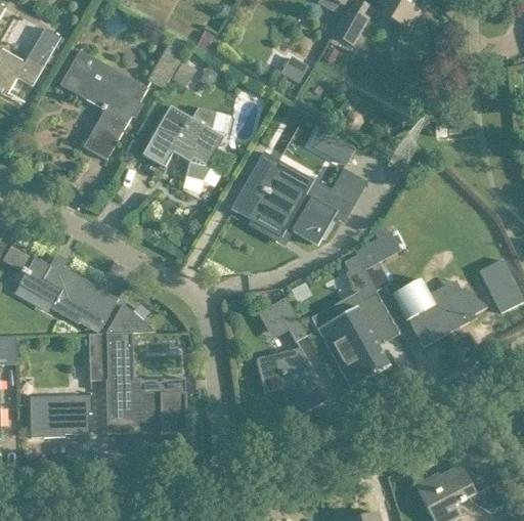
[(351,0),(349,5),(342,16),(333,32),(354,44),(369,17),(368,16),(375,7),(360,0),(351,0)]
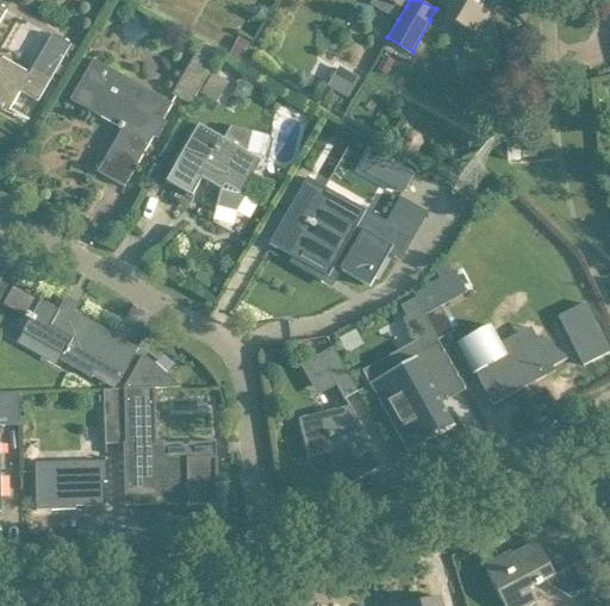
[(439,0),(439,1),(464,14),(459,24),(477,33),(484,63),(503,57),(492,17),(487,14),(495,0),(439,0)]
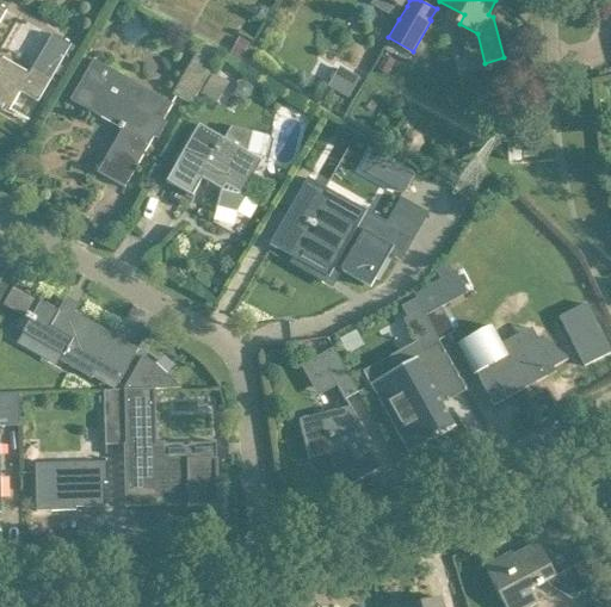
[(0,105),(1,106),(2,104),(10,107),(20,88),(38,99),(69,43),(50,31),(28,70),(0,54),(0,18),(6,7),(0,4),(0,105)]
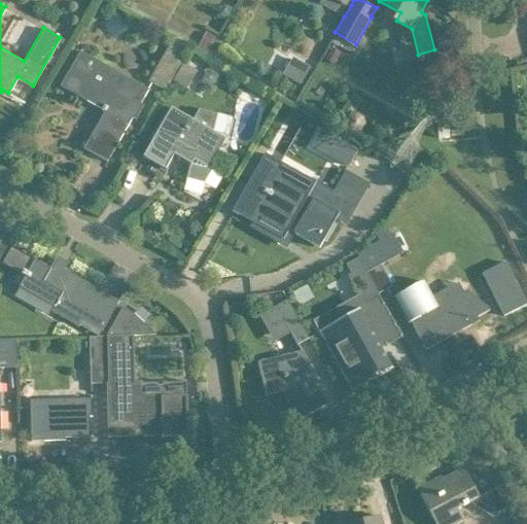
[(198,45),(207,50),(215,35),(206,30),(198,45)]
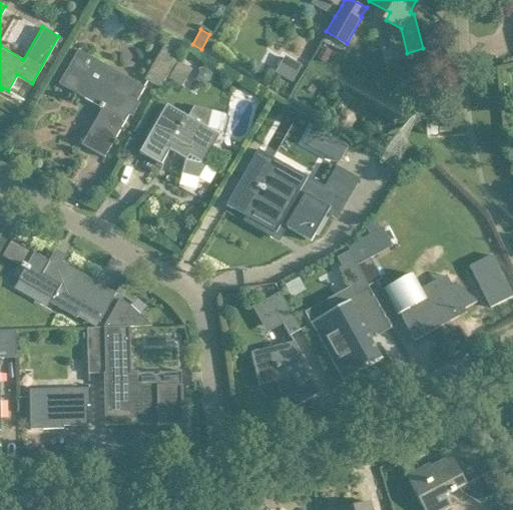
[(144,77),(159,85),(177,54),(162,45),(144,77)]
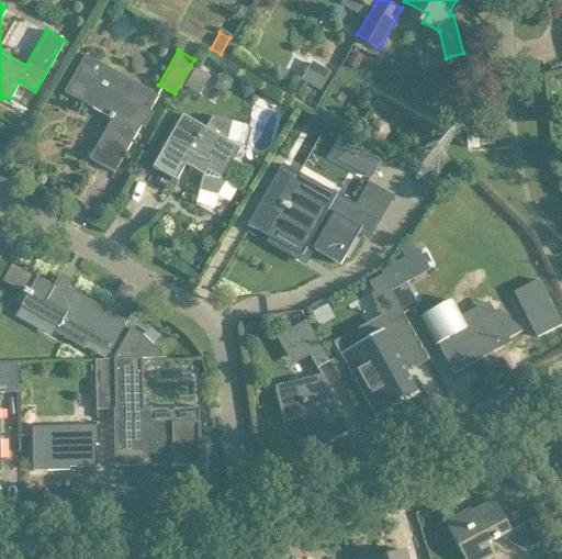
[(149,109),(158,93),(86,53),(65,90),(112,116),(90,156),(114,170),(141,124),(145,126),(153,111),(149,109)]
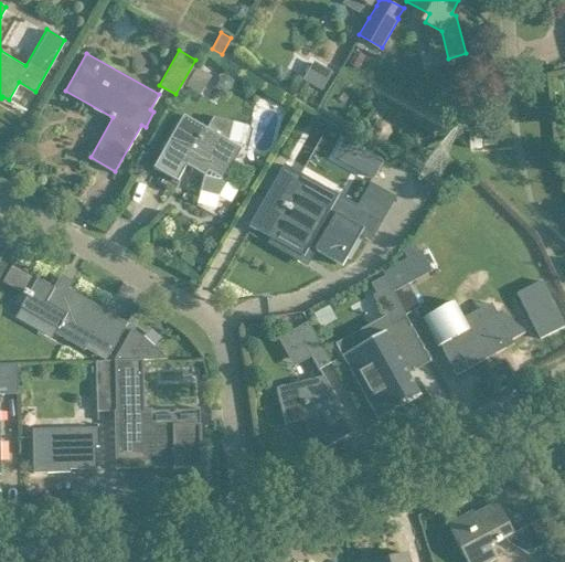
[(313,61),(304,76),(321,86),(331,71),(313,61)]
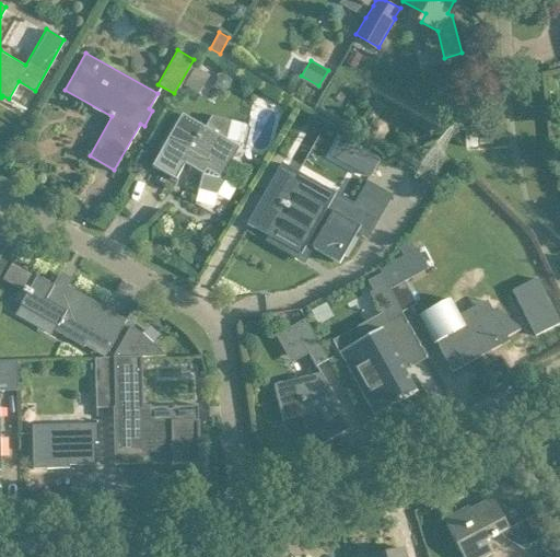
[(177,180),(178,178),(176,177),(185,162),(201,172),(198,187),(217,193),(225,178),(221,176),(240,144),(225,136),(230,118),(210,113),(203,124),(183,112),(162,148),(160,147),(160,148),(161,149),(153,164),(151,162),(150,164),(177,180)]
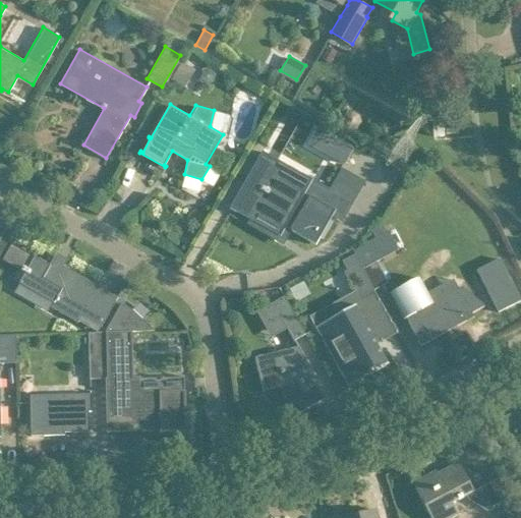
[(445,120),(446,132),(458,131),(457,119),(445,120)]
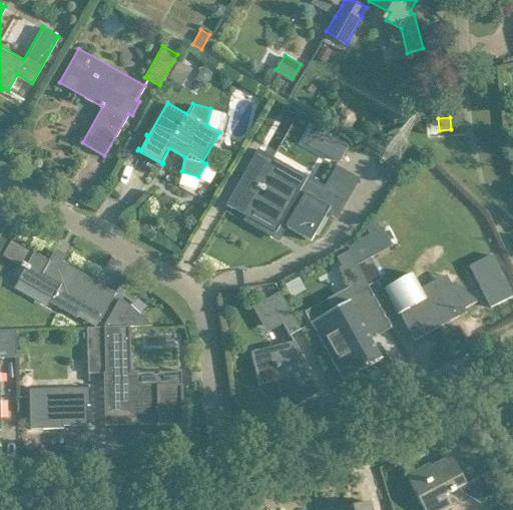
[(329,135),(320,150),(338,160),(347,145),(329,135)]
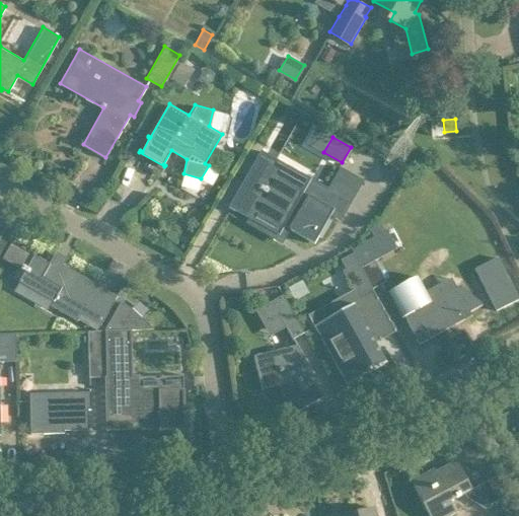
[(262,149),(229,206),(248,217),(249,218),(254,211),(280,226),(276,233),(278,234),(284,225),(290,228),(308,239),(309,239),(312,241),(314,242),(318,235),(313,232),(317,225),(322,228),(330,215),(332,210),(342,215),(347,207),(351,200),(327,187),(262,149)]
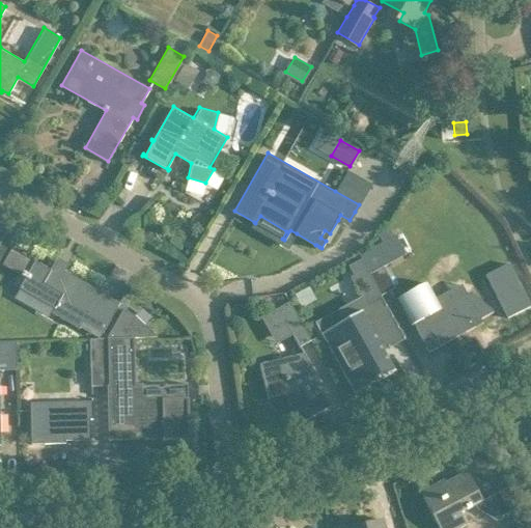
[(60,277),(50,271),(51,269),(35,259),(28,273),(24,271),(22,274),(26,276),(20,287),(54,307),(52,311),(80,327),(83,321),(103,332),(110,320),(90,308),(101,289),(64,270),(60,277)]
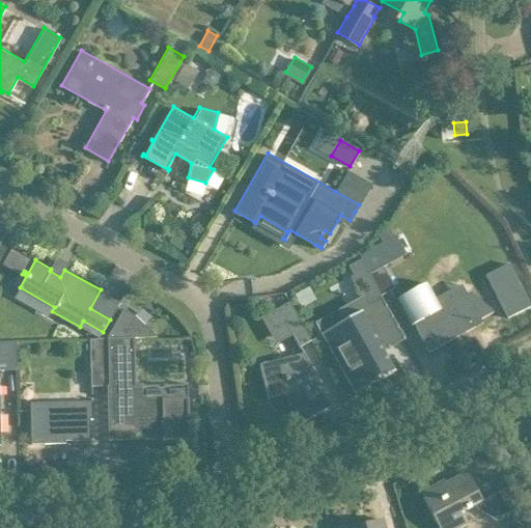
[(383,264),(369,272),(382,294),(395,286),(383,264)]
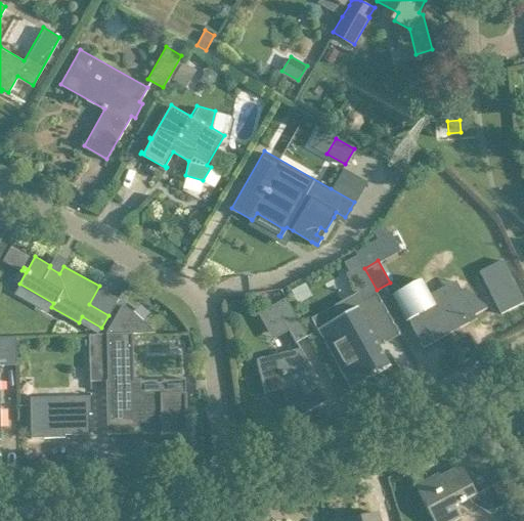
[(361,262),(345,271),(360,299),(377,290),(364,268),(361,262)]
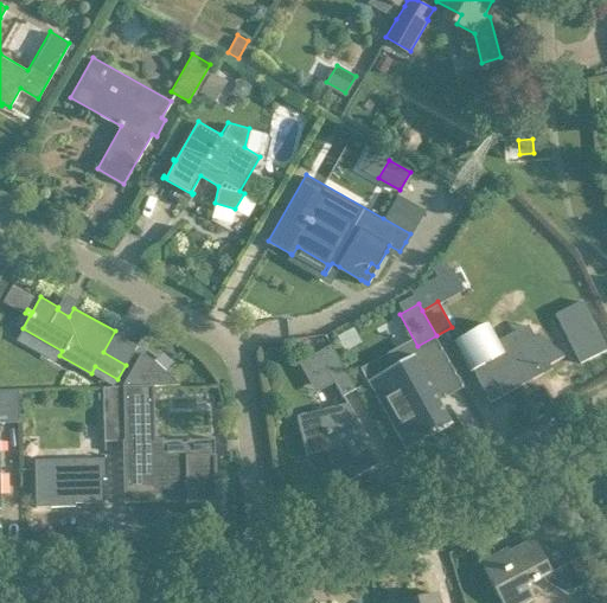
[(478,373),(475,374),(490,401),(536,376),(523,353),(532,347),(524,332),(502,344),(487,320),(453,339),(471,370),(475,367),(478,373)]
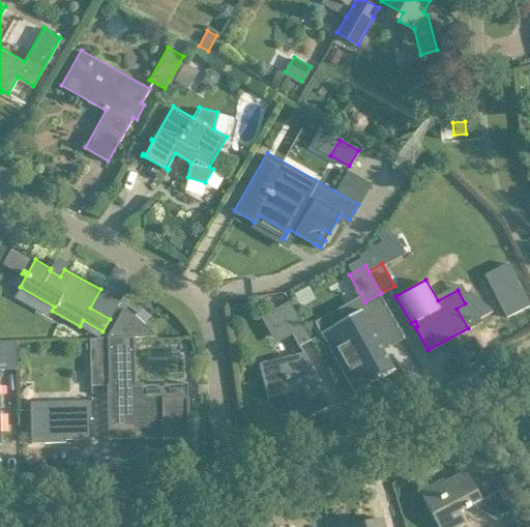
[(285,320),(297,343),(310,337),(296,312),(295,312),(288,299),(267,312),(274,325),(285,320)]
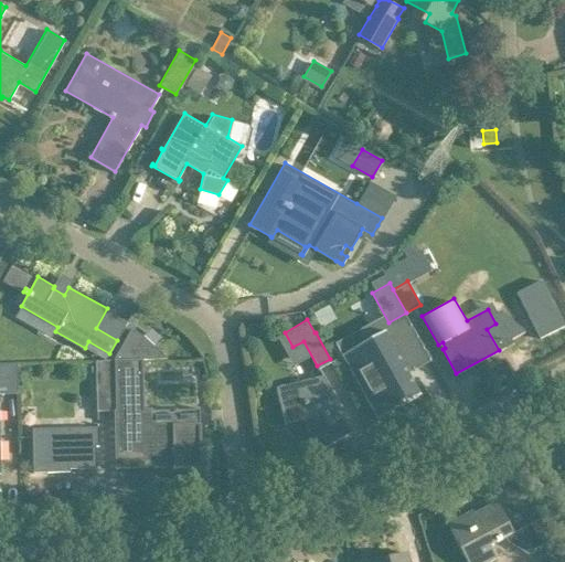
[(337,341),(336,342),(377,419),(380,417),(379,416),(398,405),(400,406),(406,402),(406,401),(419,393),(403,364),(411,360),(392,327),(377,336),(371,324),(338,342),(337,341)]
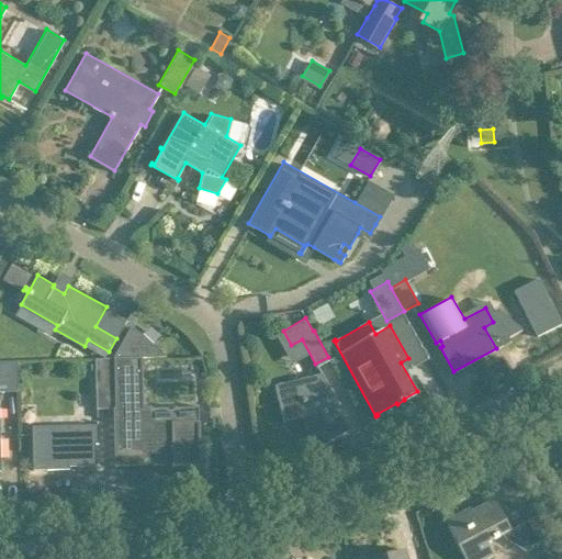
[(131,325),(113,357),(157,355),(167,355),(142,332),(131,325)]
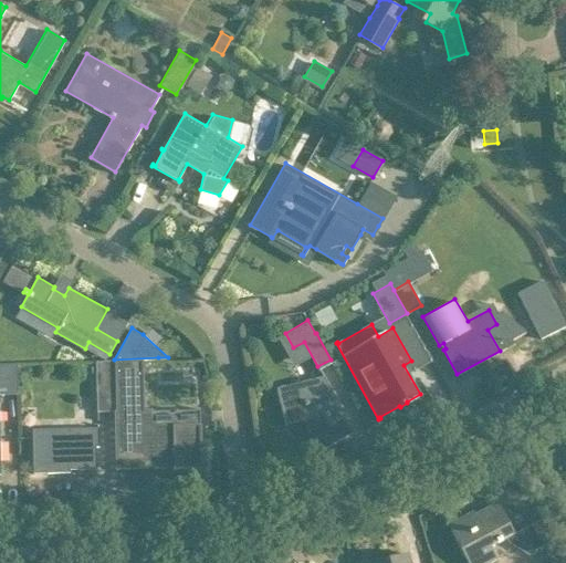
[(113,361),(113,360),(95,360),(96,409),(114,409),(113,361)]
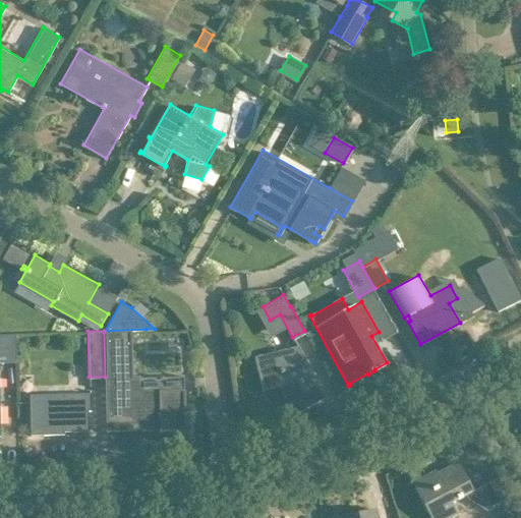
[(145,432),(183,430),(182,390),(137,391),(137,377),(130,377),(128,331),(104,332),(105,377),(105,404),(128,403),(129,424),(145,423),(145,432)]
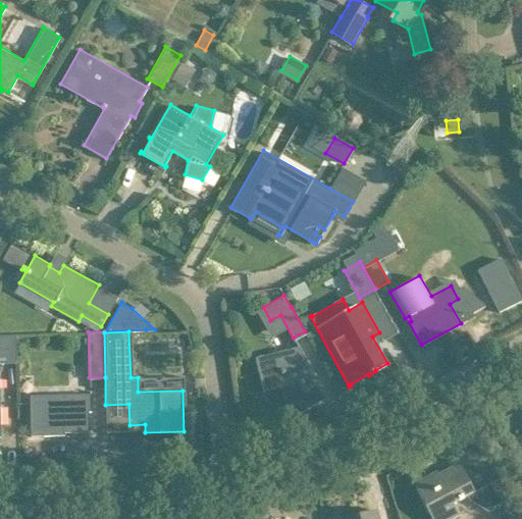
[(0,333),(0,362),(15,362),(14,333),(0,333)]
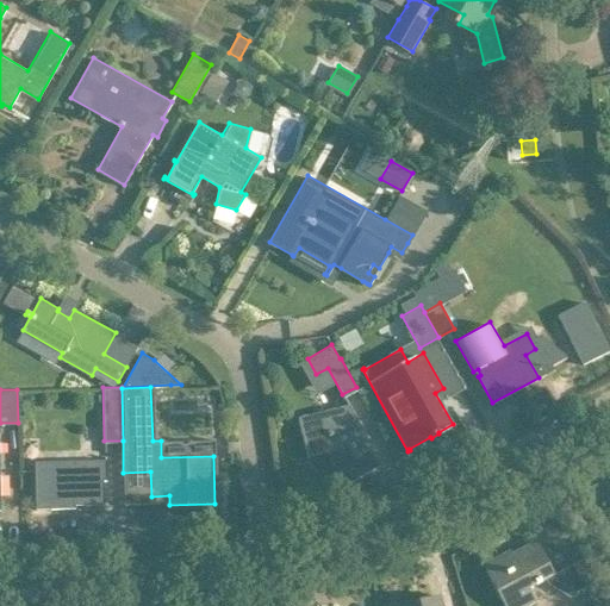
[(358,433),(353,426),(360,423),(349,405),(298,417),(307,456),(327,451),(344,485),(380,464),(361,431),(358,433)]
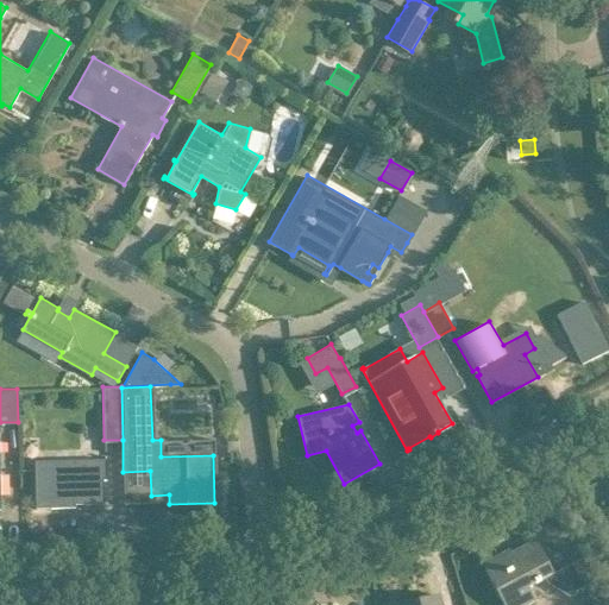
[(100,487),(100,479),(106,479),(106,458),(35,460),(36,508),(75,506),(75,503),(104,503),(104,487),(100,487)]
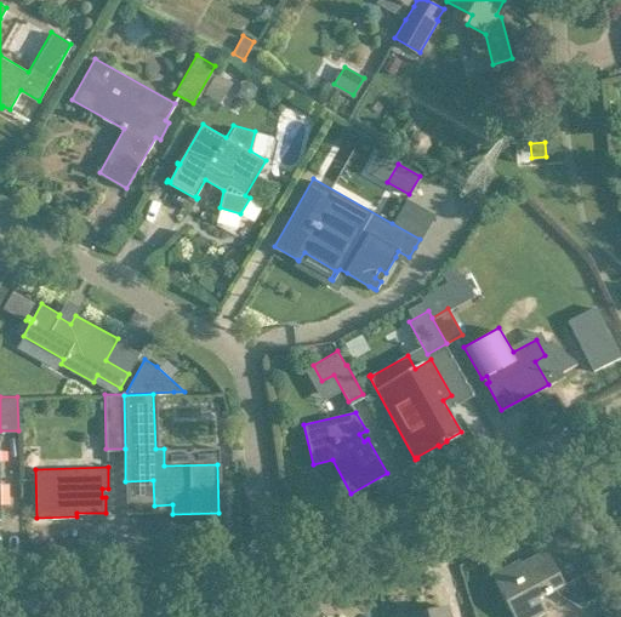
[(564,583),(547,550),(522,564),(519,559),(493,573),(514,616),(531,616),(546,610),(539,596),(558,586),(560,590),(581,605),(610,589),(598,566),(570,580),(571,582),(569,586),(564,583)]
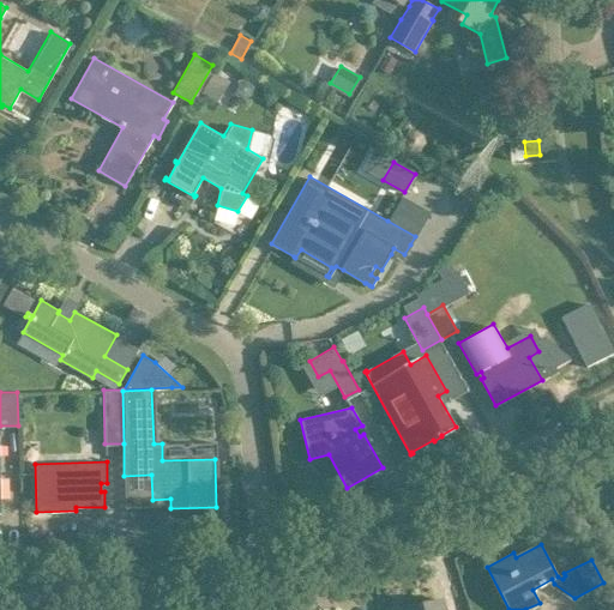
[(445,609),(441,598),(401,609),(445,609)]
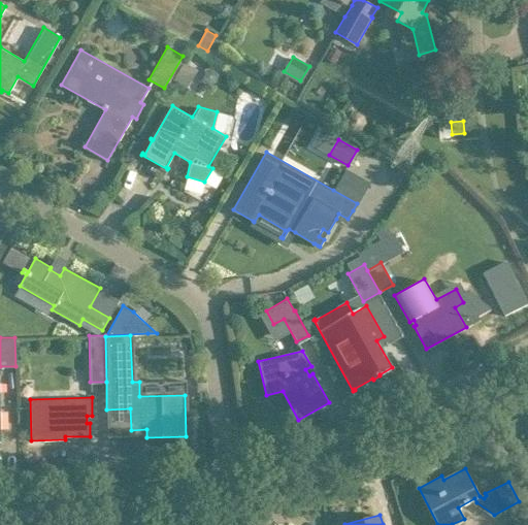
[(527,524),(527,519),(526,515),(514,521),(515,524),(527,524)]
